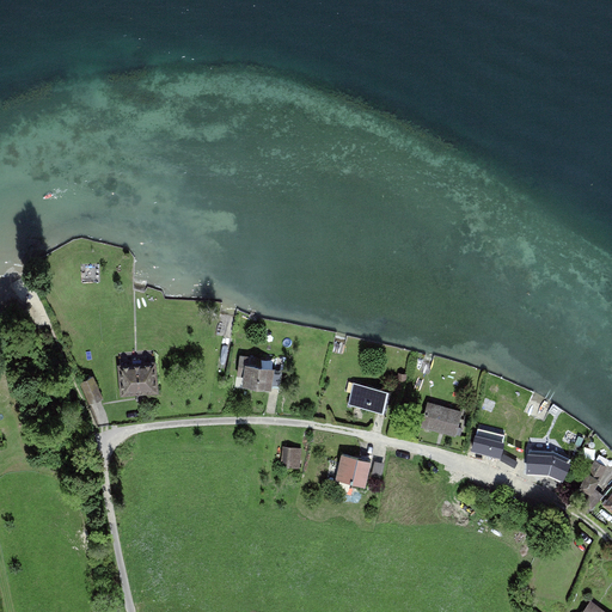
[(277,367),(244,361),(240,383),(273,389),(277,367)]
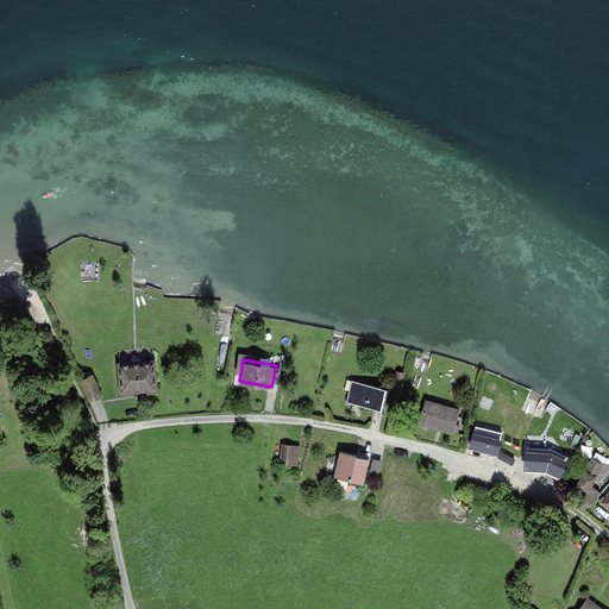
[(158,362),(118,366),(121,397),(162,391),(158,362)]
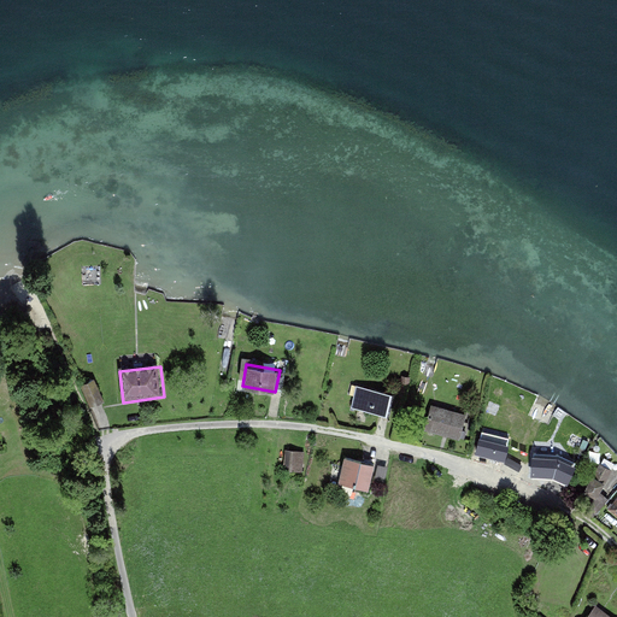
[(106,400),(95,377),(83,382),(94,405),(106,400)]
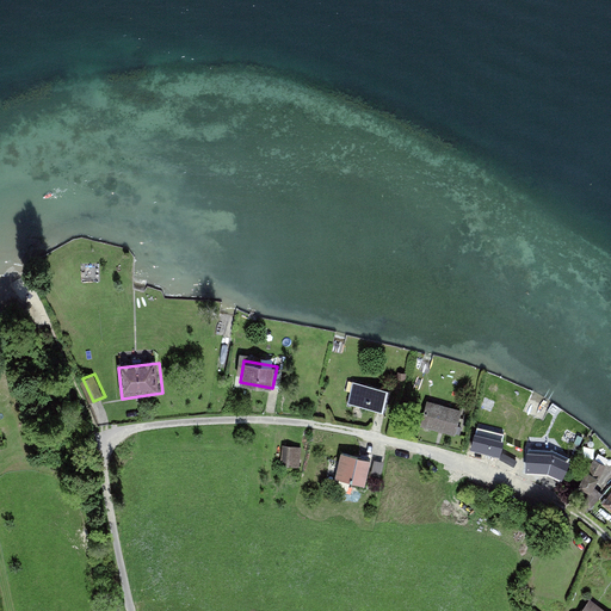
[(389,392),(353,383),(349,406),(384,413),(389,392)]
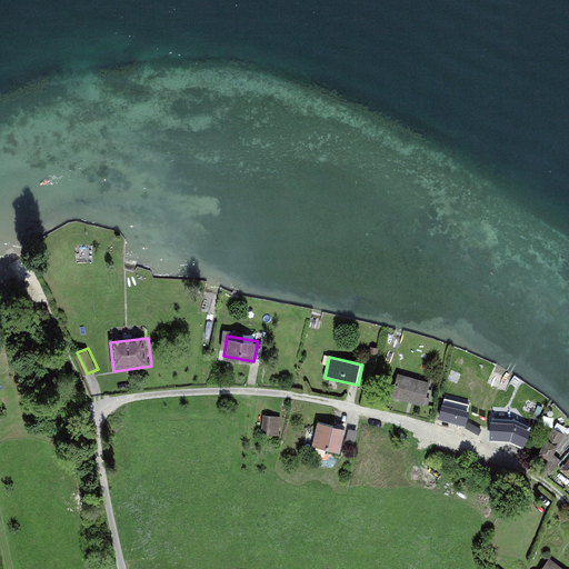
[(428,382),(398,375),(391,400),(421,408),(428,382)]
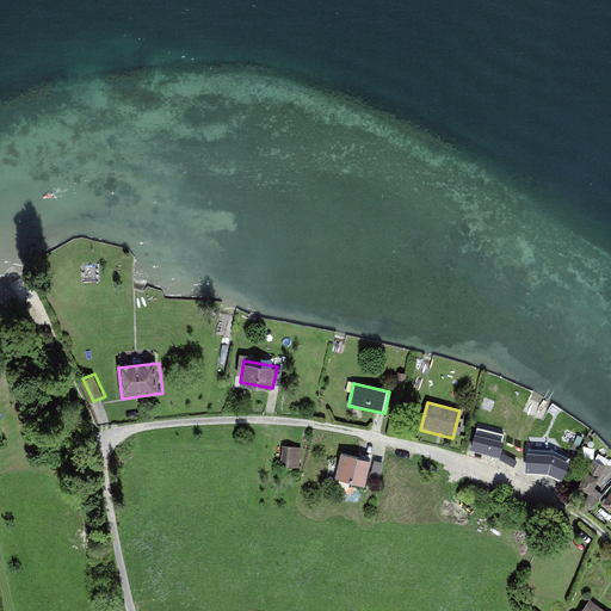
[(506,433),(476,427),(473,449),(501,455),(506,433)]
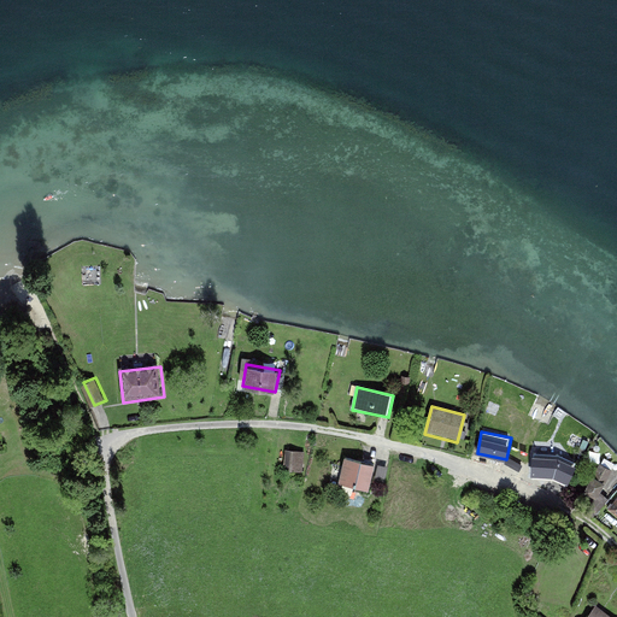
[(304,475),(305,453),(287,452),(286,472),(304,475)]
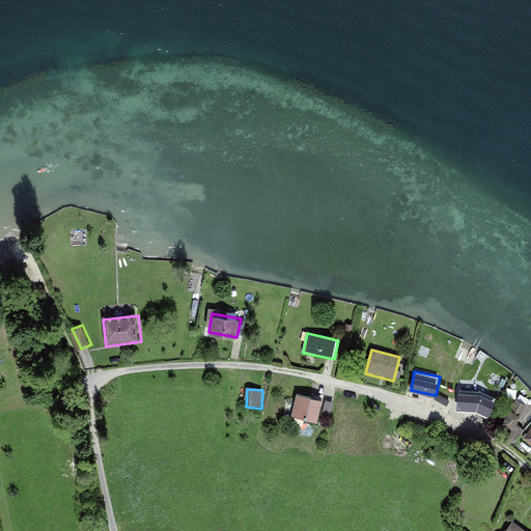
[(460,403),(475,403),(488,410),(493,401),(480,396),(480,392),(475,392),(475,390),(464,390),(464,391),(460,391),(460,403)]
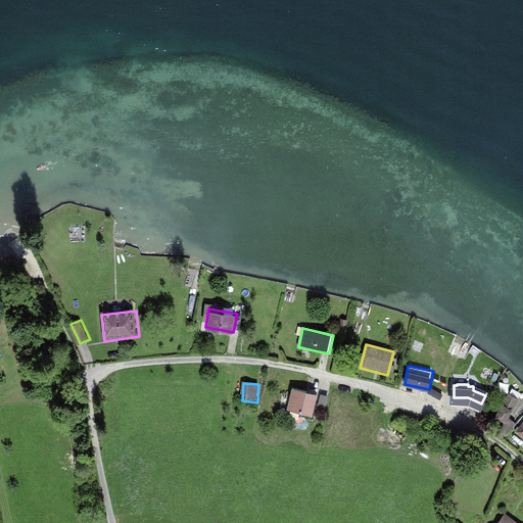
[(486,393),(473,386),(473,390),(485,395),(486,393)]
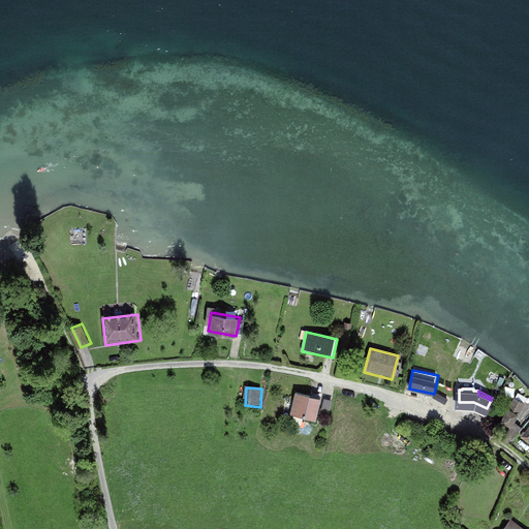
[(320,400),(296,395),(291,416),(316,422),(320,400)]
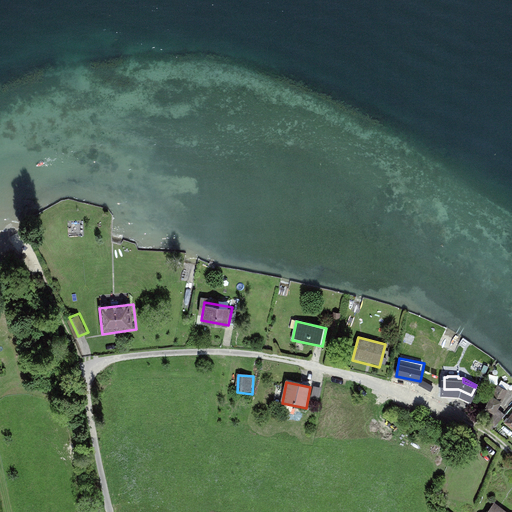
[(508,390),(499,385),(484,410),(493,415),(508,390)]
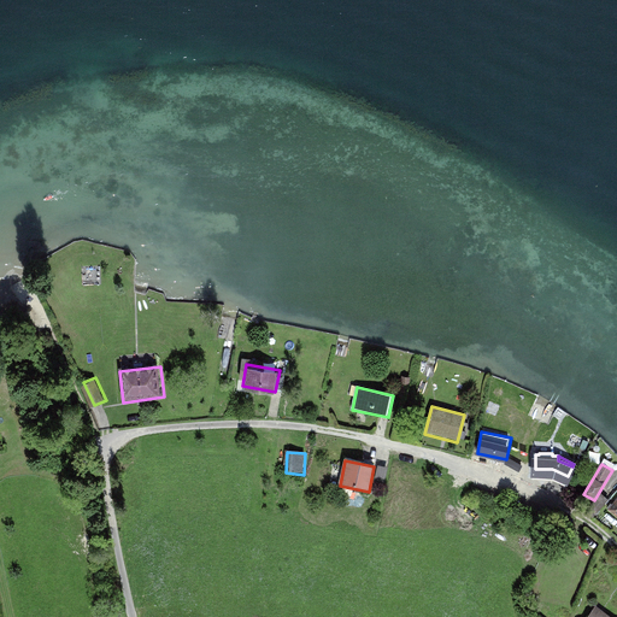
All buildings are outlined.
